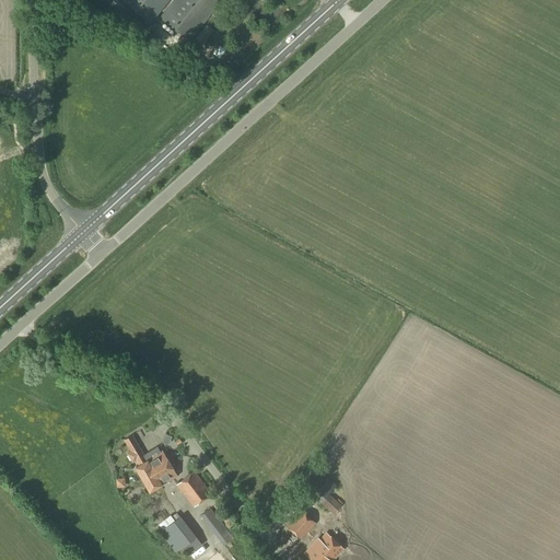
[(121,0),(151,23),(161,10),(168,0),(174,0),(161,16),(190,39),(221,0),(121,0)]
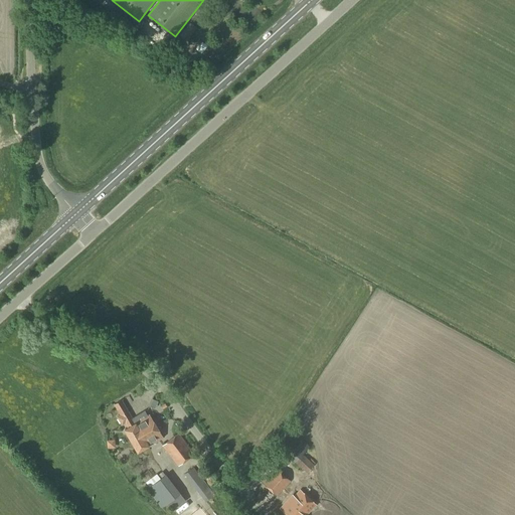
[(186,42),(197,28),(190,22),(179,36),(186,42)]
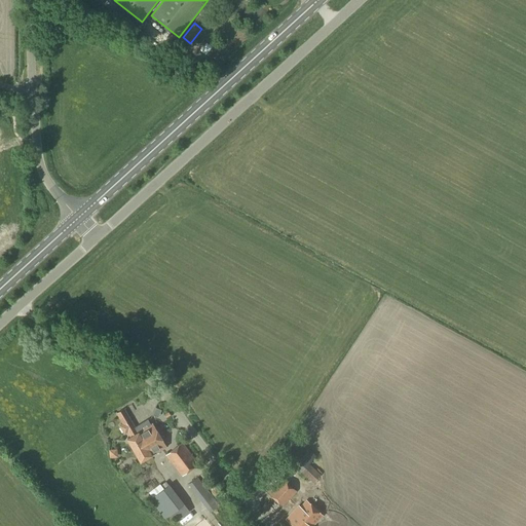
[(211,47),(205,43),(200,50),(205,54),(211,47)]
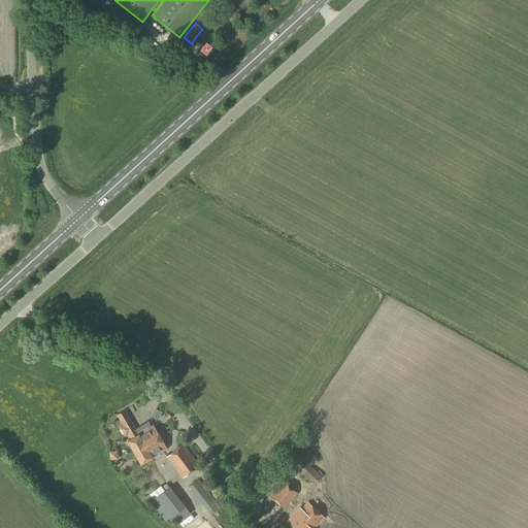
[(141,432),(139,429),(138,427),(135,429),(124,410),(117,415),(124,426),(120,428),(125,436),(128,434),(131,439),(127,441),(140,464),(157,455),(149,441),(144,443),(138,434),(141,433),(140,433),(141,432)]
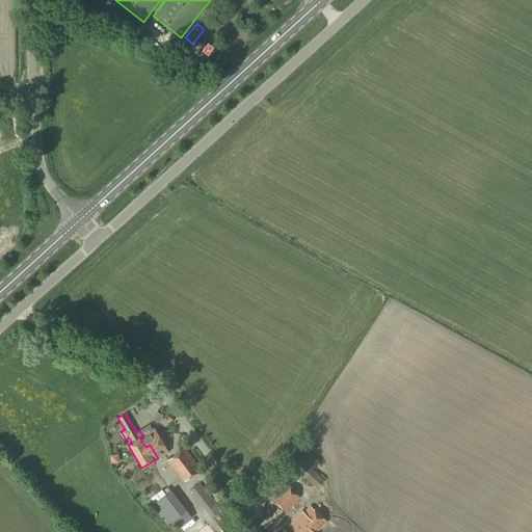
[(149,424),(139,430),(140,432),(142,435),(141,436),(142,436),(139,437),(145,447),(150,445),(158,458),(168,452),(154,429),(153,430),(149,424)]
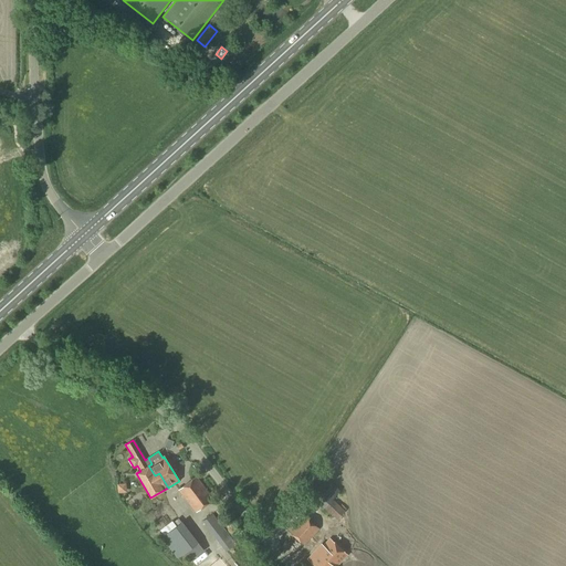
[(337,520),(345,511),(332,499),(339,491),(320,473),(304,489),(337,520)]
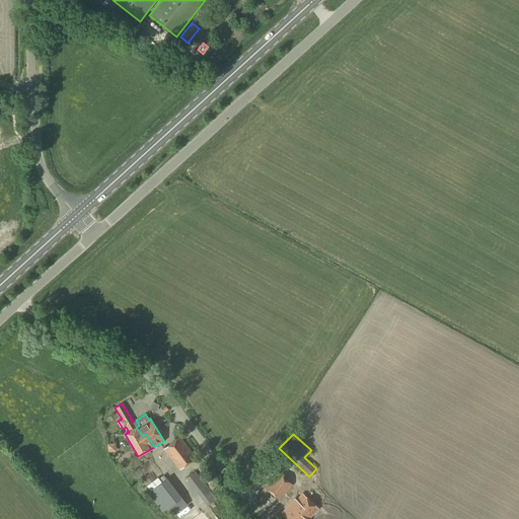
[(163,449),(170,457),(179,470),(196,458),(179,437),(163,449)]
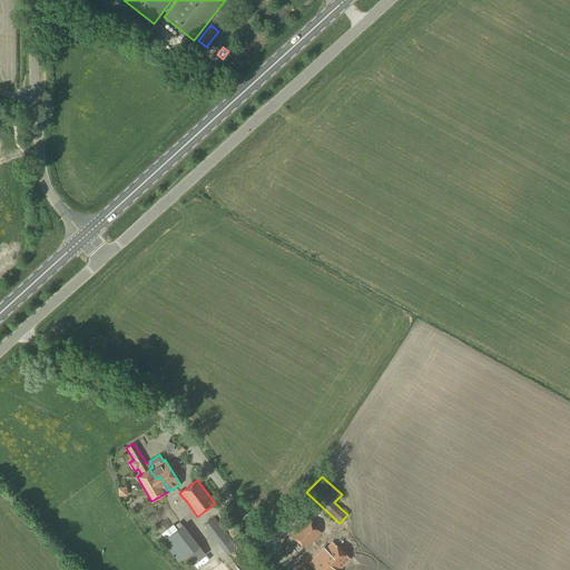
[(129,485),(120,485),(120,494),(129,493),(129,485)]
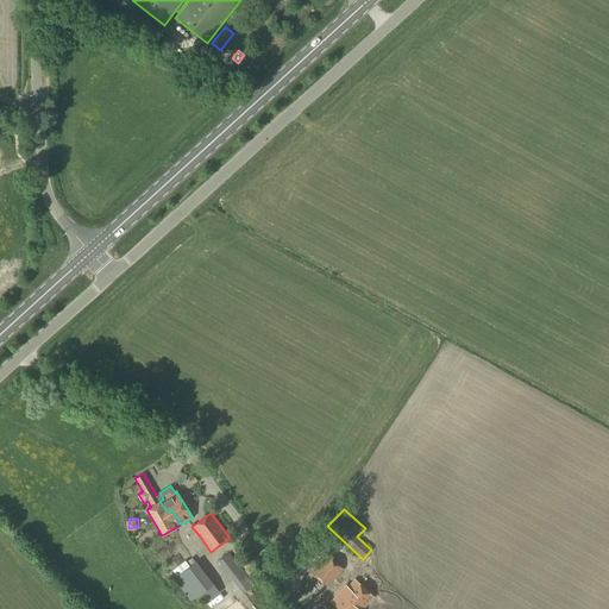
[(243,594),(253,585),(228,553),(218,562),(243,594)]
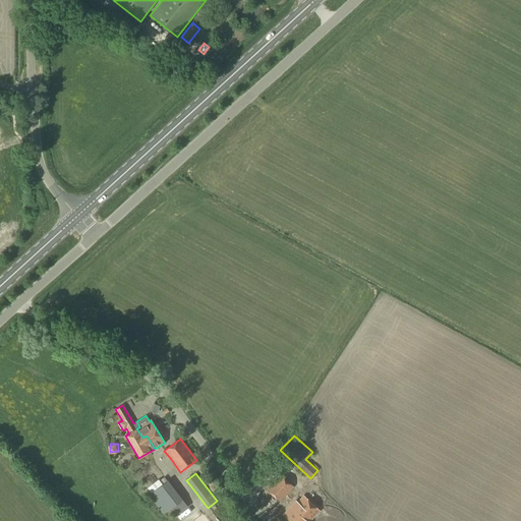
[(280,502),(294,486),(280,474),(266,488),(280,502)]
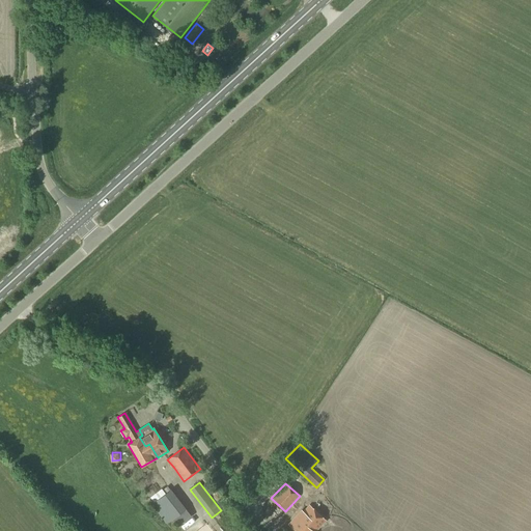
[(170,490),(167,486),(163,491),(161,488),(149,498),(154,502),(150,504),(166,524),(173,519),(178,527),(192,516),(186,509),(171,490),(170,490)]
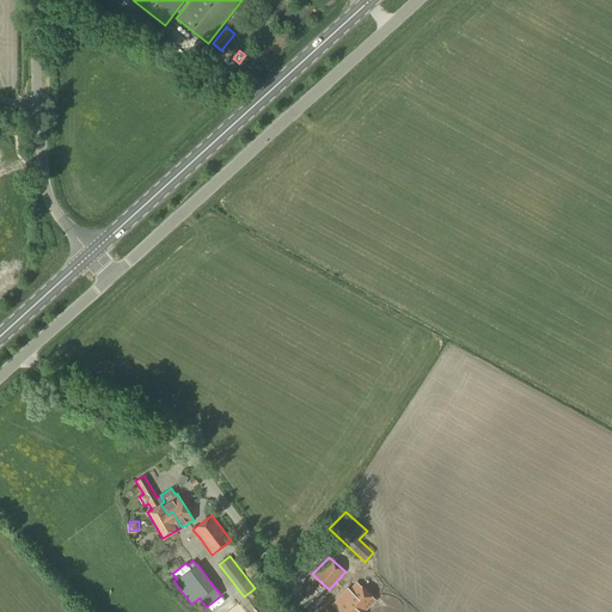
[(375,600),(356,583),(346,595),(343,593),(332,604),(341,611),(367,611),(369,610),(374,605),(372,604),(375,600)]
